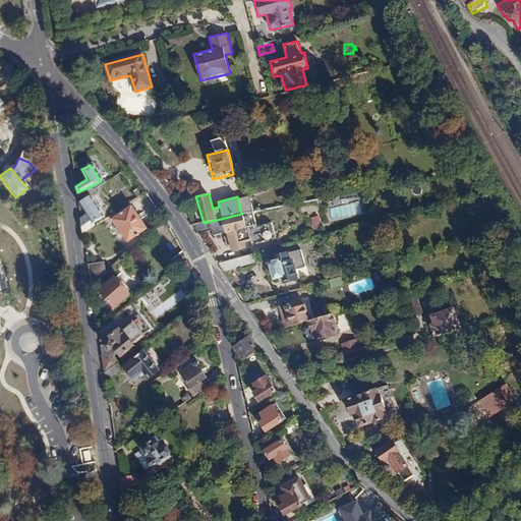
[(88,196),(77,201),(85,214),(88,219),(92,224),(102,217),(88,196)]
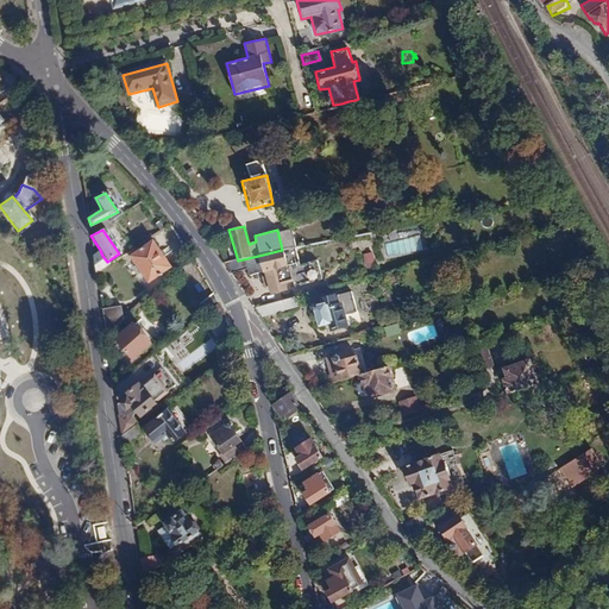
[(408,237),(375,243),(378,257),(410,251),(408,237)]
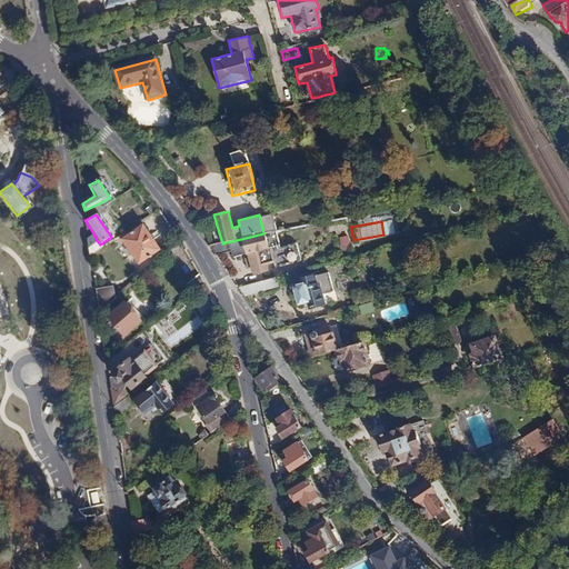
[(142,225),(120,239),(137,265),(160,249),(142,225)]
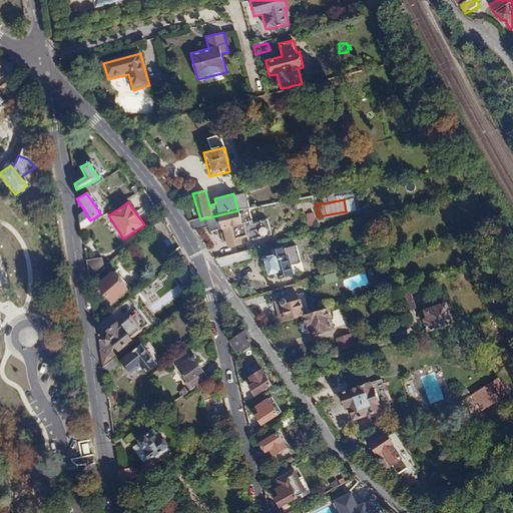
[(84,210),(78,212),(81,228),(91,222),(90,220),(86,215),(84,210)]
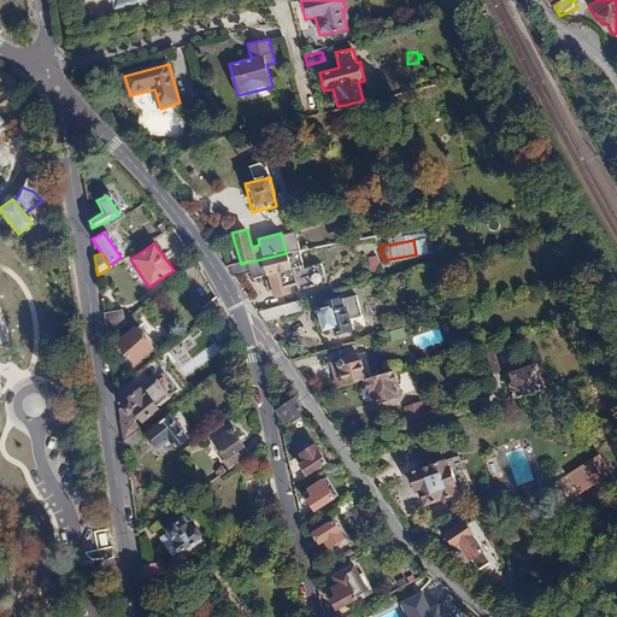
[(286,253),(262,259),(266,276),(274,297),(291,294),(291,288),(299,286),(300,293),(329,286),(324,269),(297,276),(292,253),(286,253)]
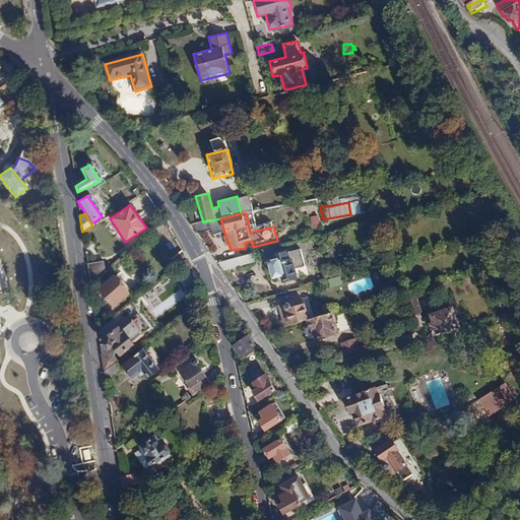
[(311,216),(312,229),(321,228),(319,215),(311,216)]
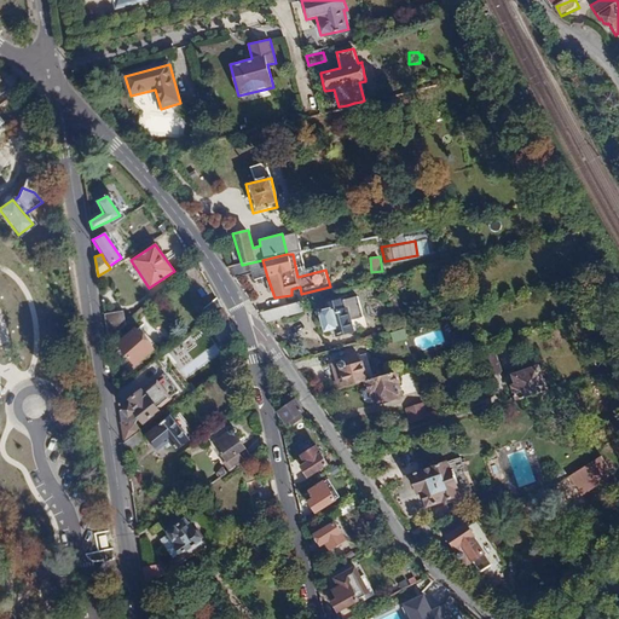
[(254,279),(267,277),(262,260),(247,264),(250,273),(254,279)]
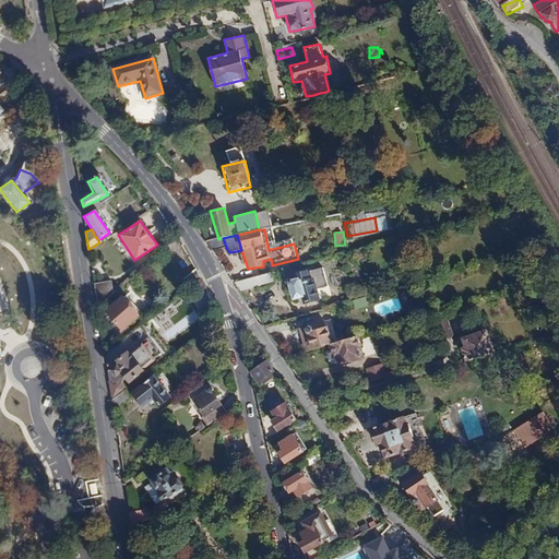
[(213,250),(226,247),(223,238),(218,239),(206,241),(213,250)]
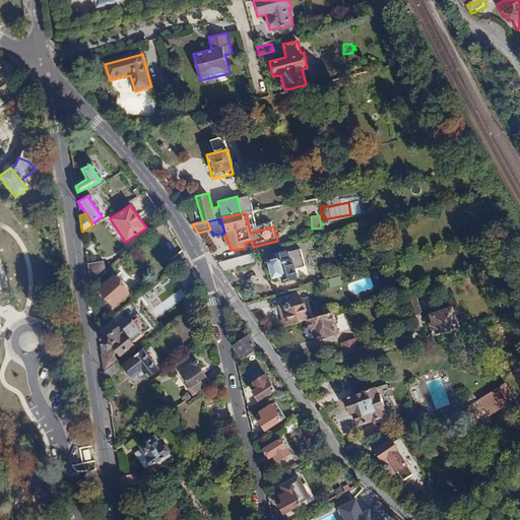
[(271,279),(280,277),(281,282),(298,278),(295,268),(305,266),(301,248),(288,251),(279,253),(280,259),(270,261),(269,259),(267,259),(265,259),(264,261),(265,263),(265,264),(266,264),(268,265),(271,279)]
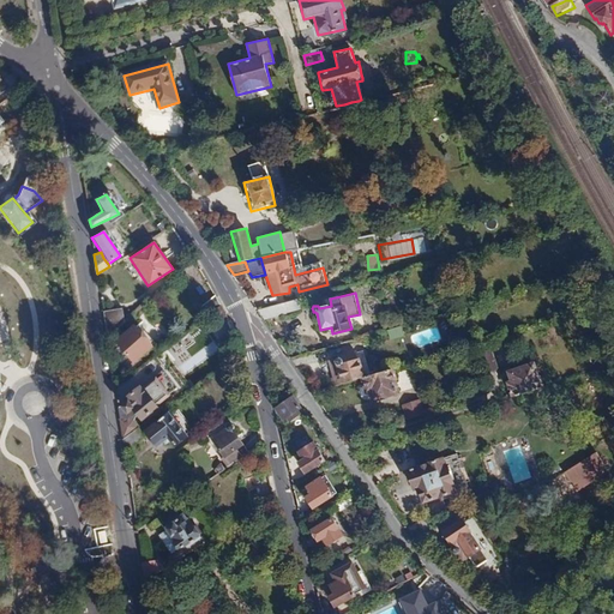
[(217,298),(202,309),(208,318),(210,315),(222,306),(217,298)]
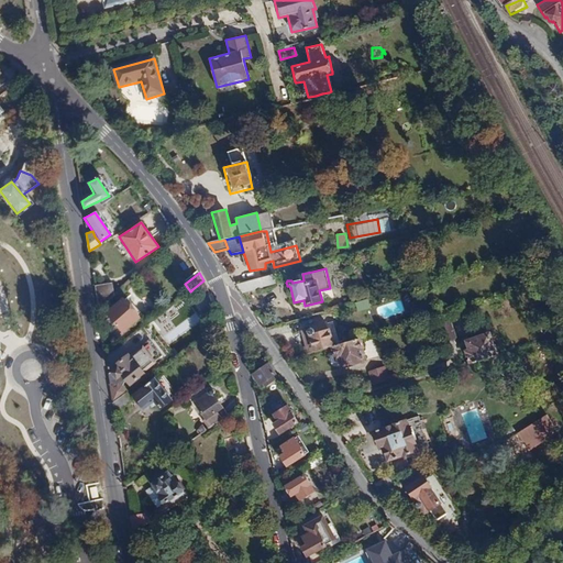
[(273,275),(236,284),(243,293),(276,284),(273,275)]
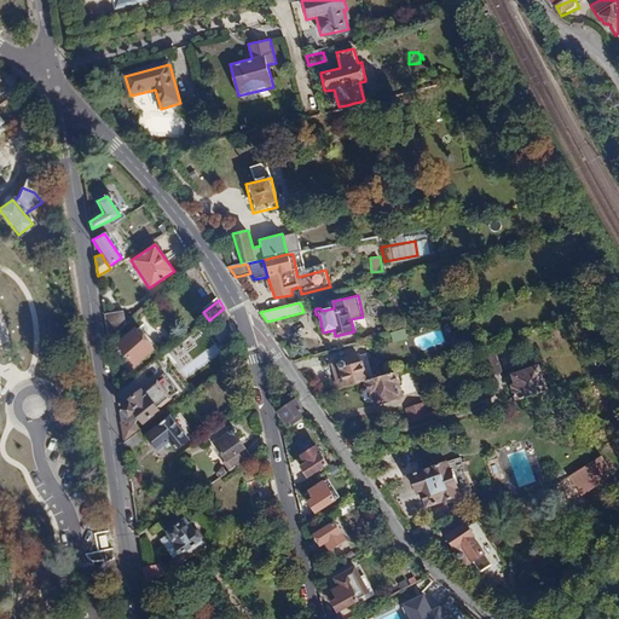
[(231,320),(224,308),(212,318),(219,329),(231,320)]
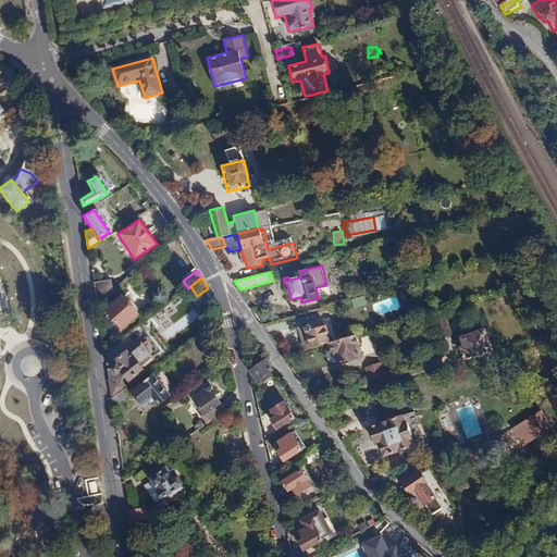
[(549,277),(540,281),(542,289),(552,286),(549,277)]
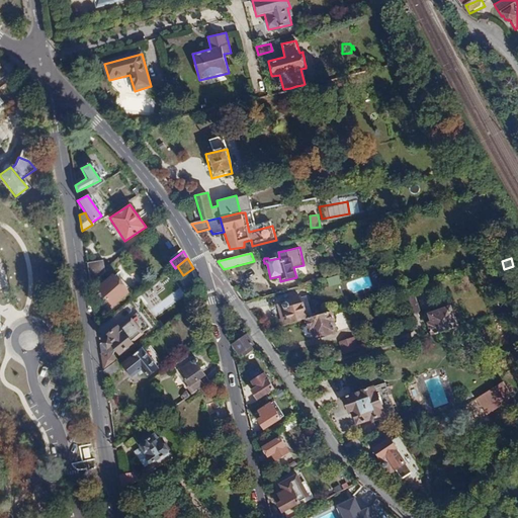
[(102,261),(87,263),(91,284),(104,272),(102,261)]
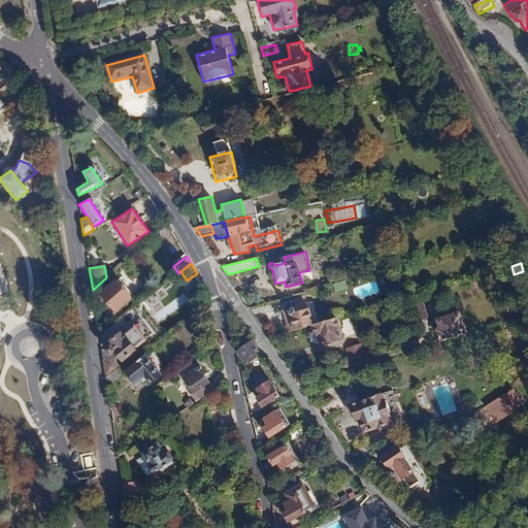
[(117,281),(98,299),(112,315),(132,298),(117,281)]
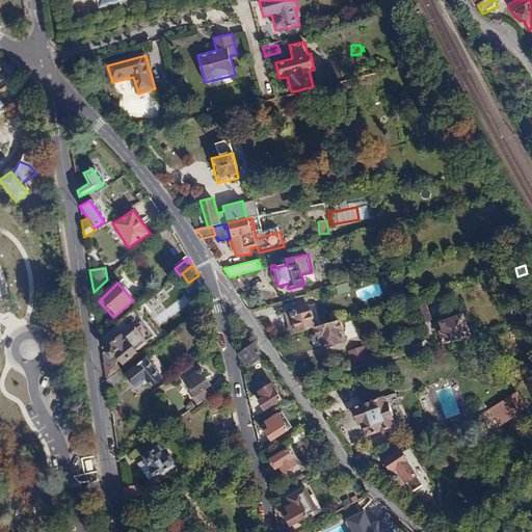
[(337,287),(338,295),(349,293),(348,285),(337,287)]
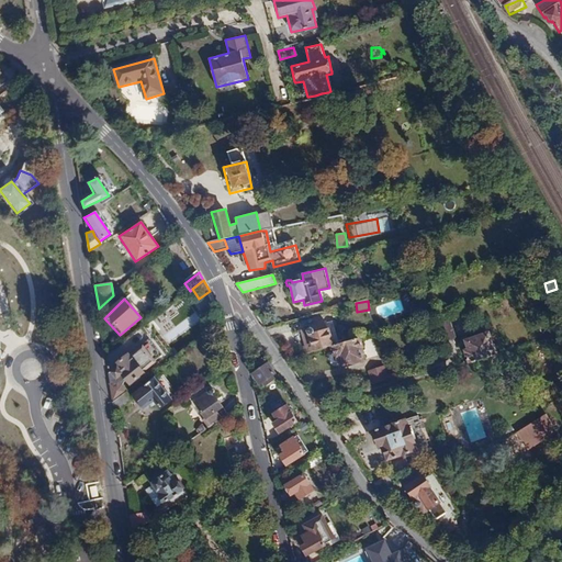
[(457,318),(442,323),(449,341),(462,337),(457,318)]
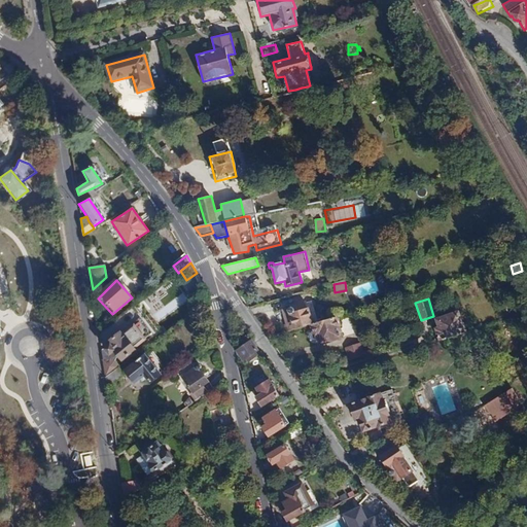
[(285,309),(282,309),(288,331),(292,330),(313,324),(308,304),(292,307),(290,307),(288,308),(285,309)]
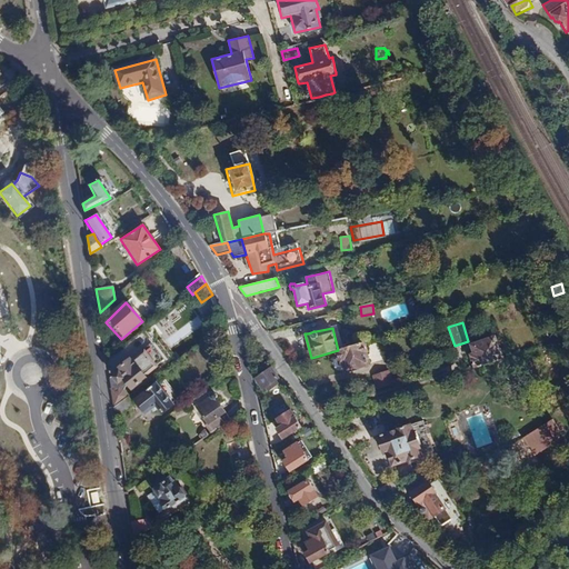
[(499,360),(498,356),(500,355),(498,348),(496,349),(491,337),(471,343),(473,352),(470,353),(475,367),(499,360)]
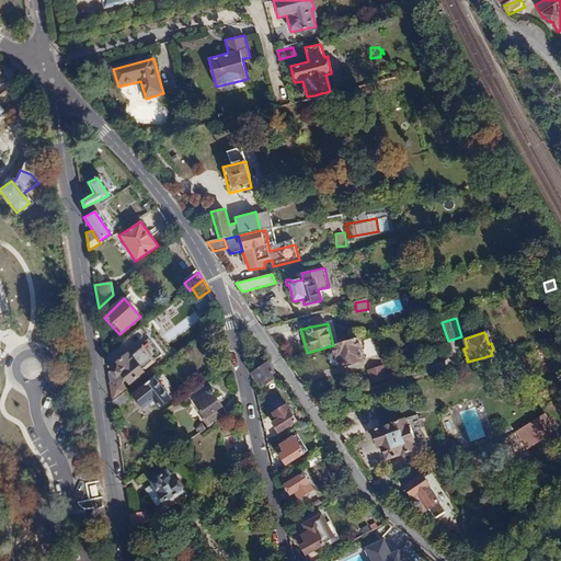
[(362,341),(358,342),(357,338),(333,345),(338,357),(341,356),(344,365),(364,359),(359,347),(363,346),(362,341)]
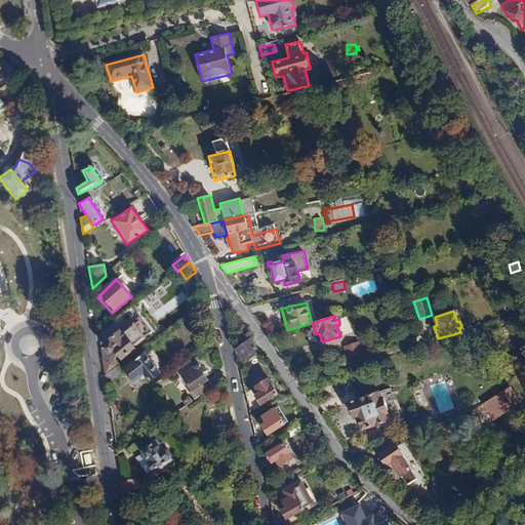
[(140,319),(123,333),(133,346),(152,331),(140,319)]
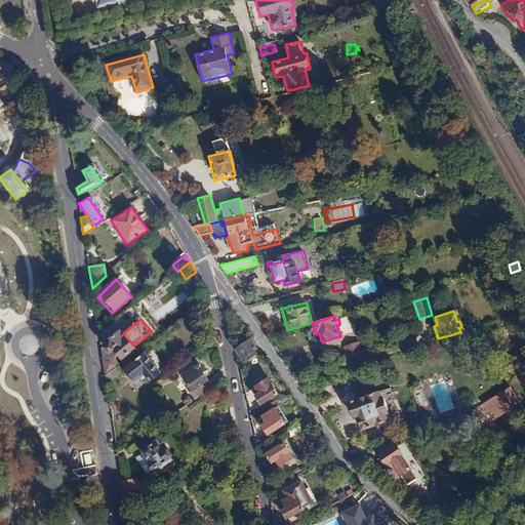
[(103,341),(105,346),(101,348),(106,355),(113,351),(119,359),(135,348),(133,346),(123,333),(119,329),(103,341)]
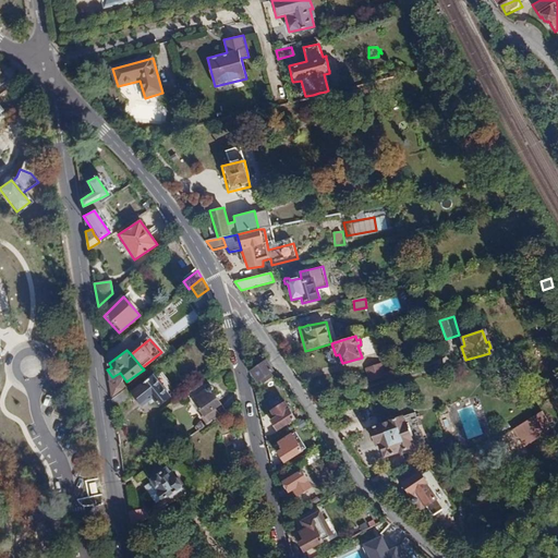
[(273,376),(267,368),(270,366),(265,359),(250,371),(258,383),(261,380),(263,384),(273,376)]
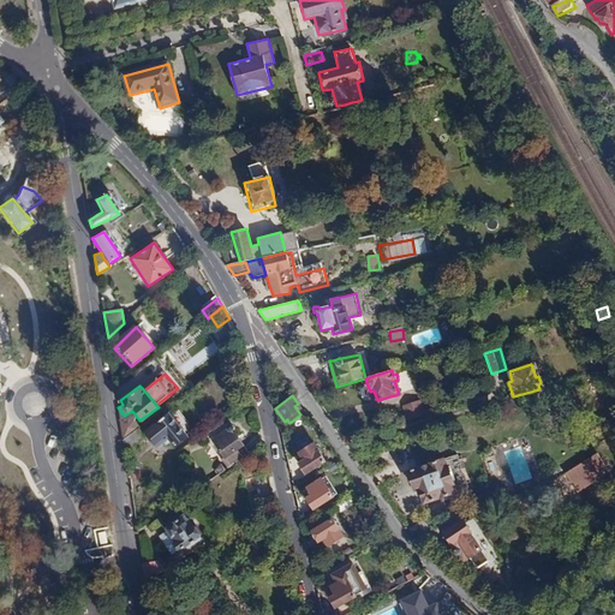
[(421,400),(402,406),(407,423),(425,417),(421,400)]
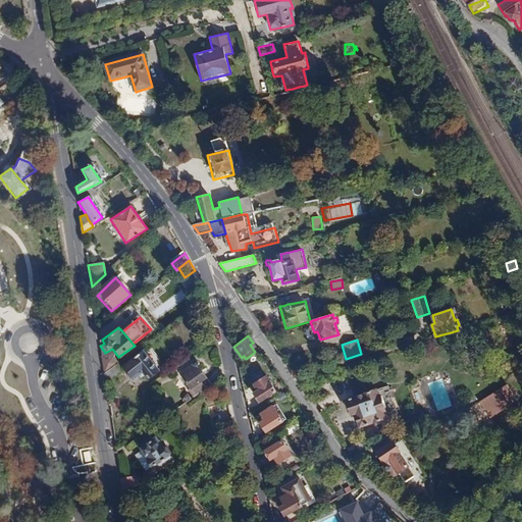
[(132,379),(142,372),(148,380),(159,372),(154,366),(160,362),(151,350),(146,355),(142,351),(121,365),(132,379)]
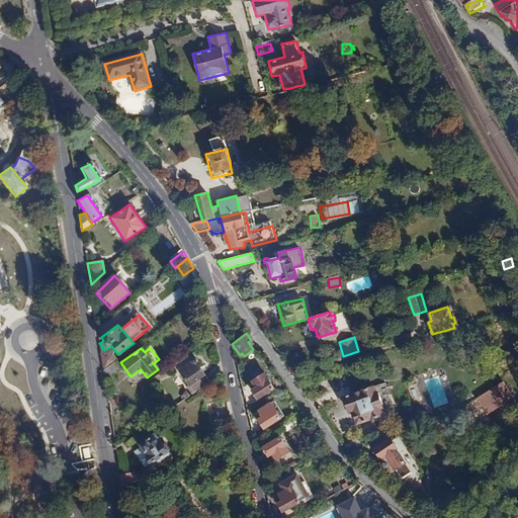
[(99,353),(101,369),(113,361),(114,359),(109,353),(99,353)]
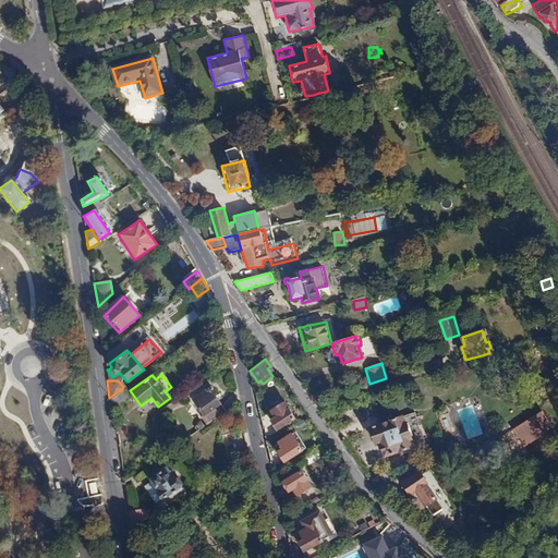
[(206,393),(194,402),(204,416),(207,423),(216,417),(216,408),(221,404),(215,397),(211,399),(209,396),(211,393),(211,391),(211,389),(209,388),(207,388),(206,390),(205,391),(206,393)]
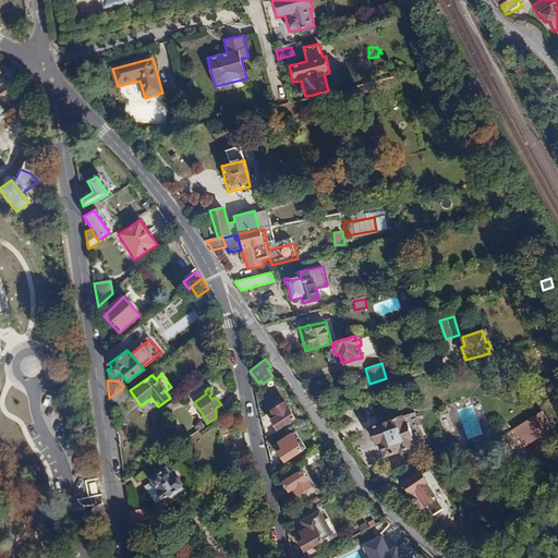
[(128,397),(122,389),(109,398),(110,409),(128,397)]
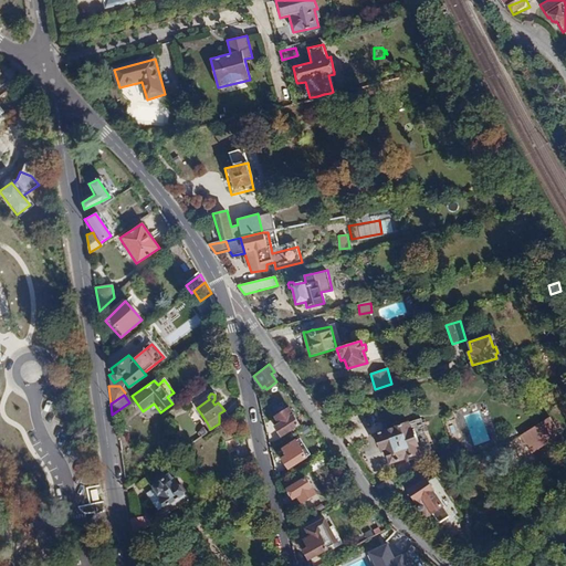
[(274,427),(281,437),(297,425),(286,409),(274,417),(279,423),(274,427)]
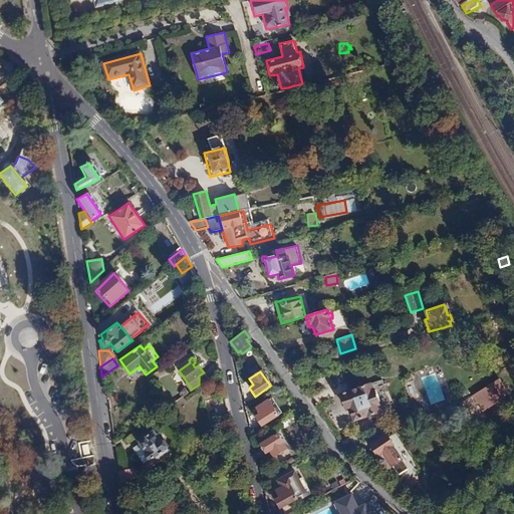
[(497,381),(477,394),(482,403),(502,390),(497,381)]
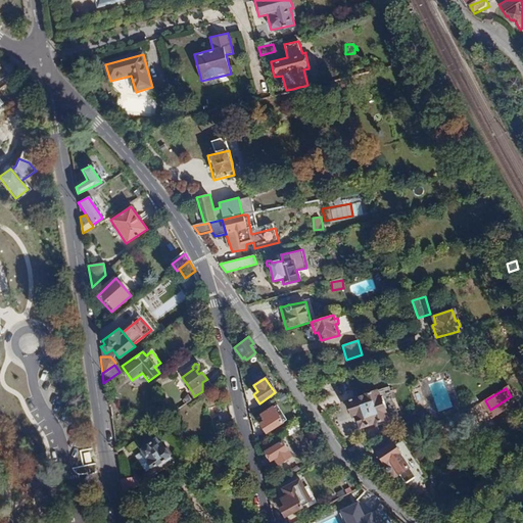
[(359,428),(389,419),(381,389),(345,400),(351,418),(354,417),(359,428)]
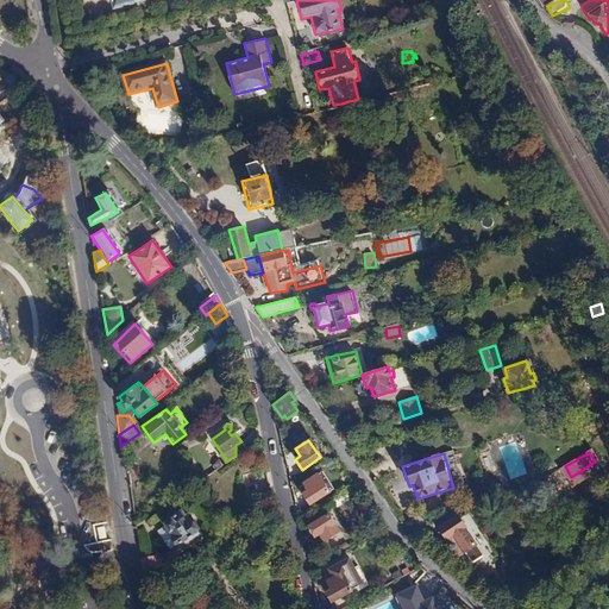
[(302,493),(309,506),(331,491),(318,472),(303,483),(307,489),(302,493)]
